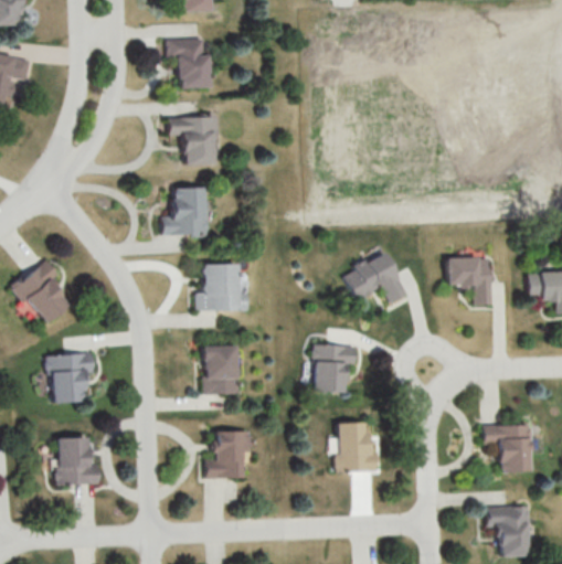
[(0,0),(0,25),(30,25),(30,0),(0,0)]
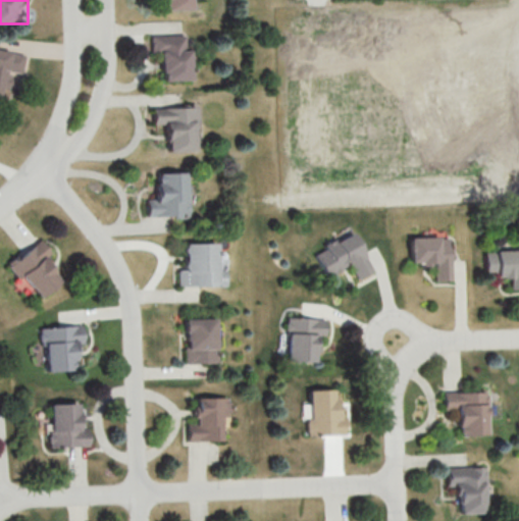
[(153,0),(154,10),(197,10),(197,0),(153,0)]
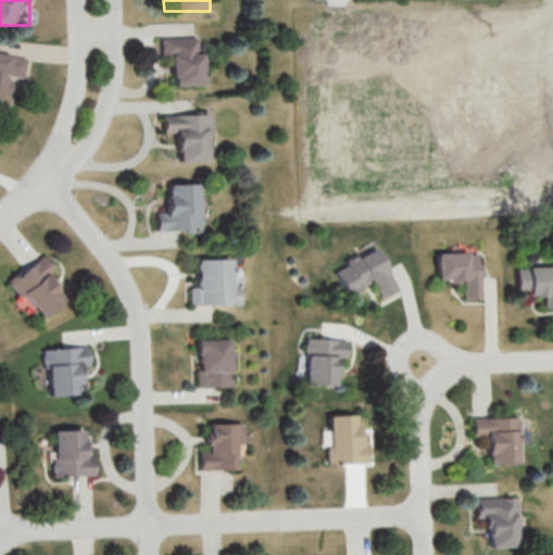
[(168,39),(168,86),(208,86),(208,39),(168,39)]
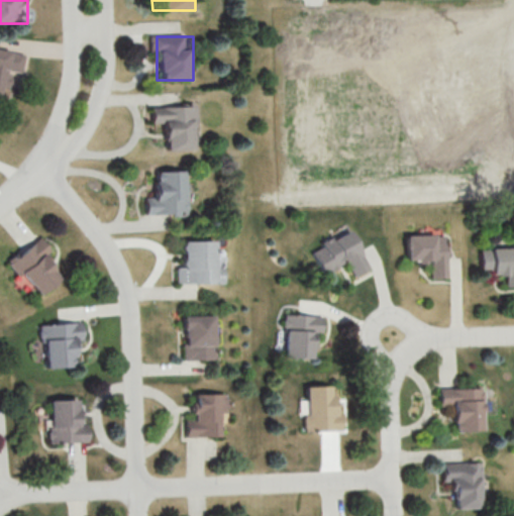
[(0,97),(10,99),(15,73),(25,75),(28,55),(0,49),(0,97)]
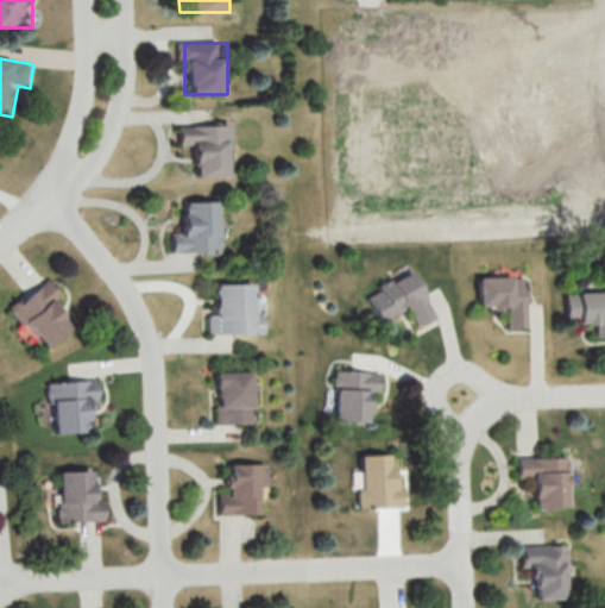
[(234,177),(234,126),(183,127),(183,154),(200,154),(200,179),(234,177)]
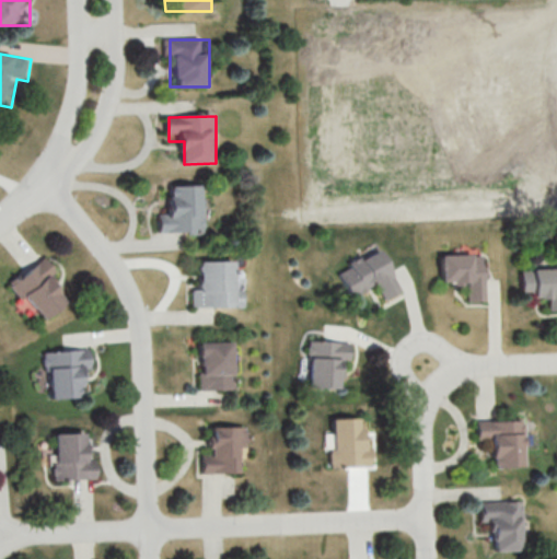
[(206,186),(173,186),(173,214),(162,214),(162,233),(206,233),(206,186)]
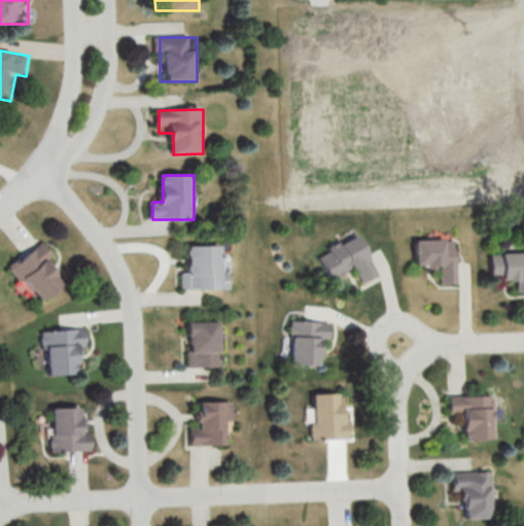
[(322,253),(333,278),(357,268),(364,283),(381,276),(363,235),(322,253)]
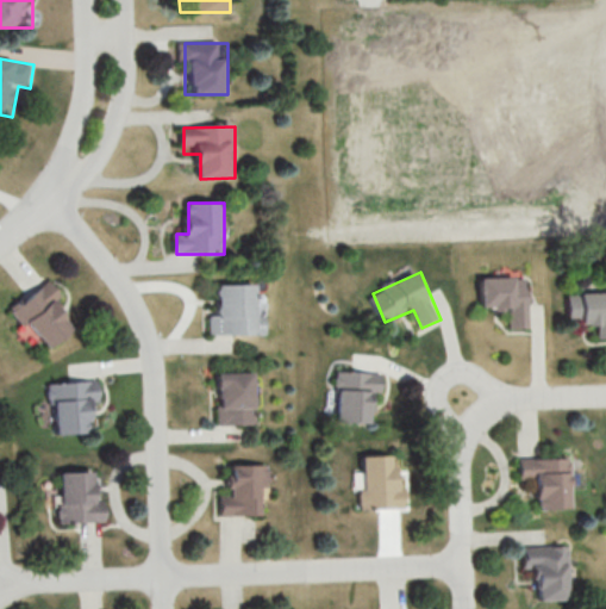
[(511,329),(532,328),(530,275),(482,278),(483,309),(510,308),(511,329)]
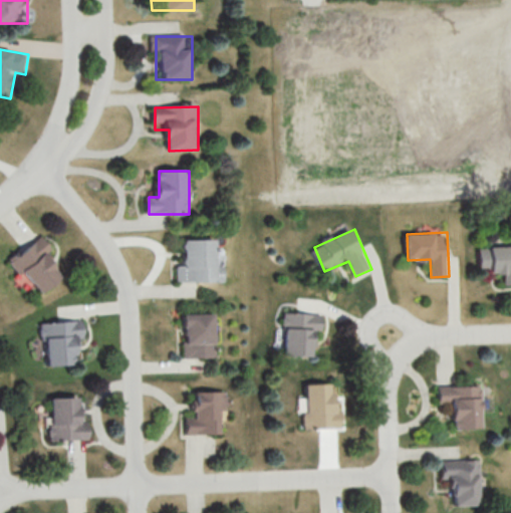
[(14,259),(41,295),(68,275),(42,239),(14,259)]
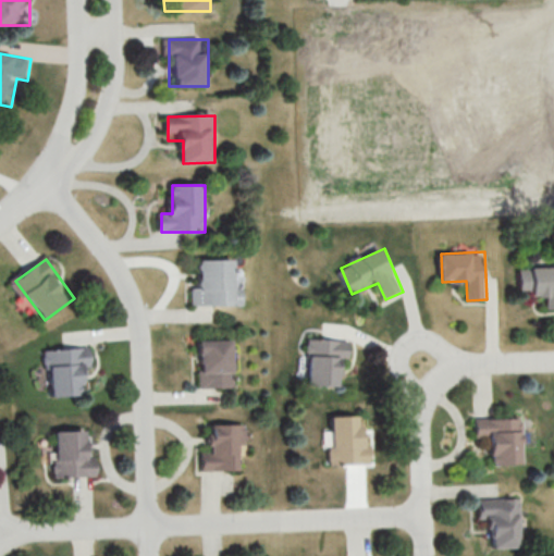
[(202,260),(202,287),(194,287),(194,306),(247,306),(246,269),(237,269),(237,259),(202,260)]
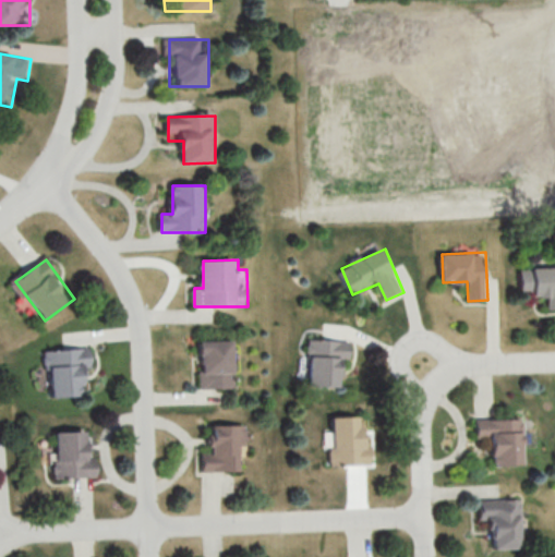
[(554,267),(523,268),(523,295),(550,295),(550,310),(554,310),(554,267)]
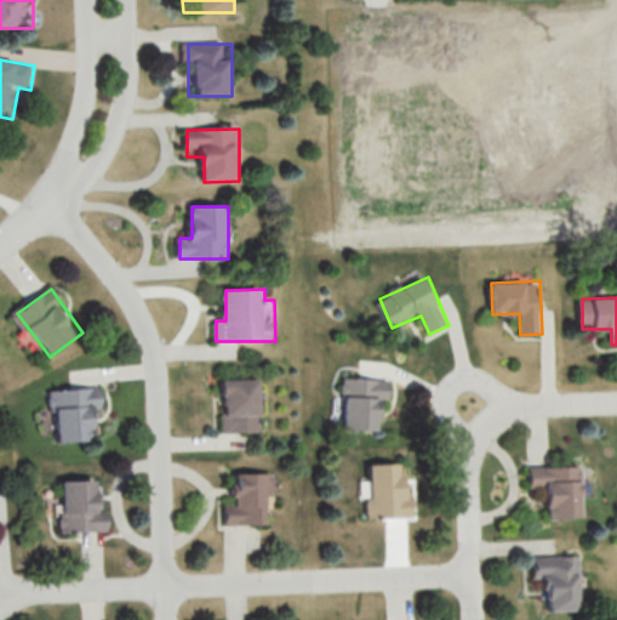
[(263,380),(226,380),(226,433),(263,433),(263,380)]
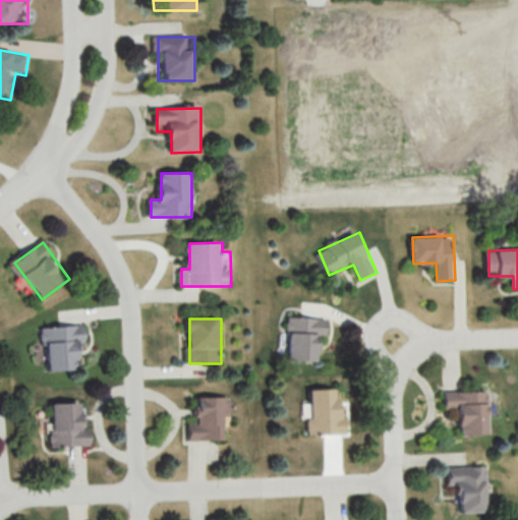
[(290,360),(325,360),(325,319),(290,319),(290,360)]
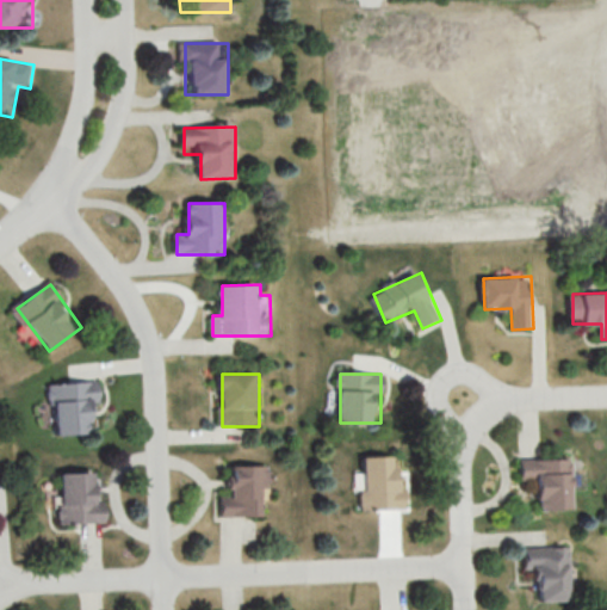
[(55,436),(100,435),(98,382),(54,384),(55,436)]
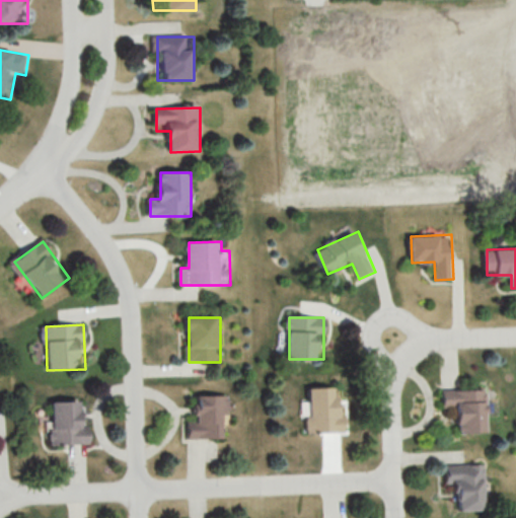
[(345,433),(344,388),(310,389),(311,434),(345,433)]
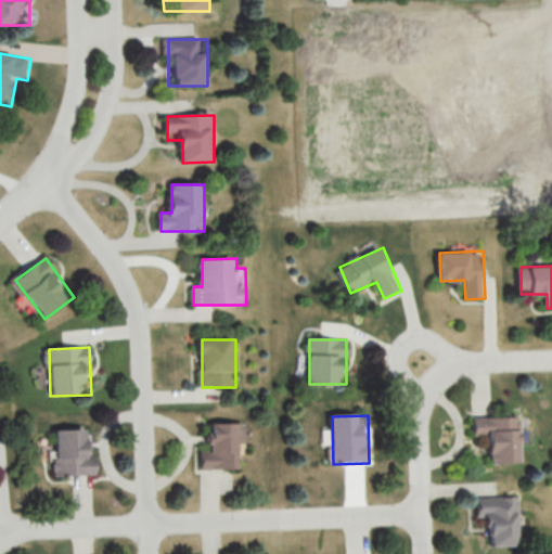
[(523,463),(523,417),(476,417),(475,437),(492,437),(492,462),(523,463)]
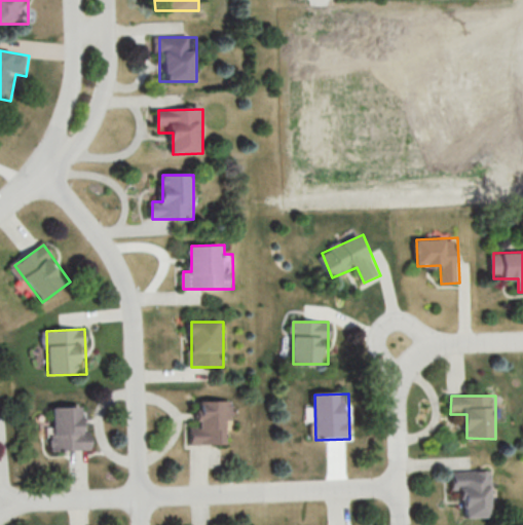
[(231,445),(231,402),(196,402),(196,445),(231,445)]
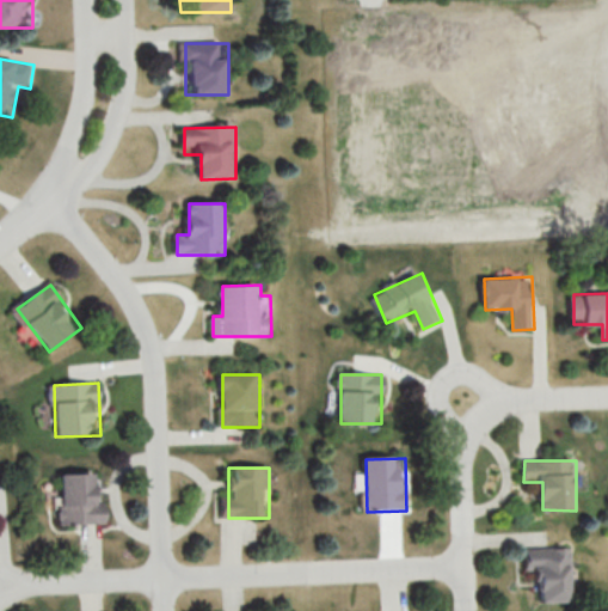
[(65,526),(110,525),(109,505),(99,505),(98,474),(62,475),(65,526)]
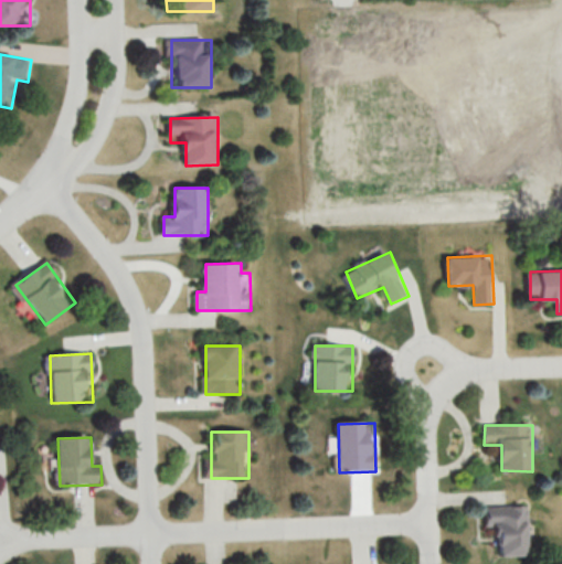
[(531,556),(530,507),(487,507),(487,529),(500,529),(500,557),(531,556)]
